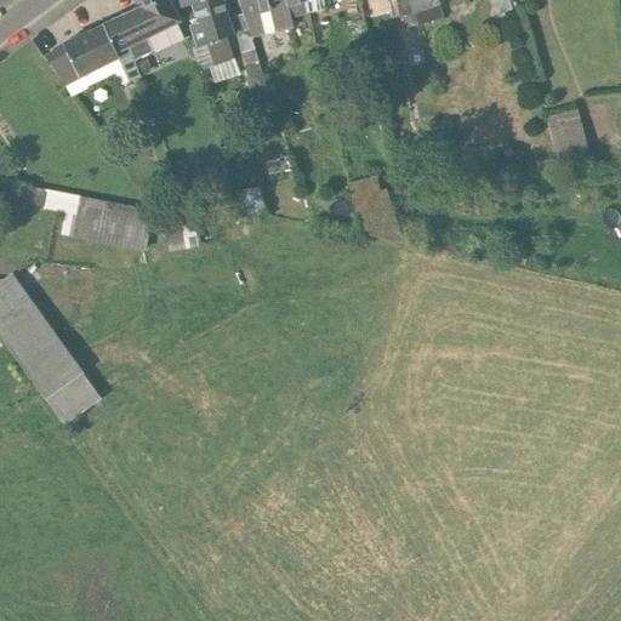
[(164,0),(129,0),(135,11),(103,27),(115,52),(177,22),(164,0)]
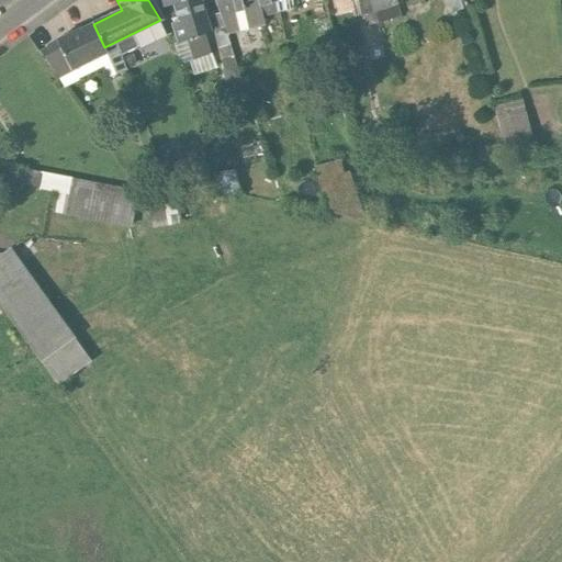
[(159,0),(163,10),(171,7),(190,0),(159,0)]
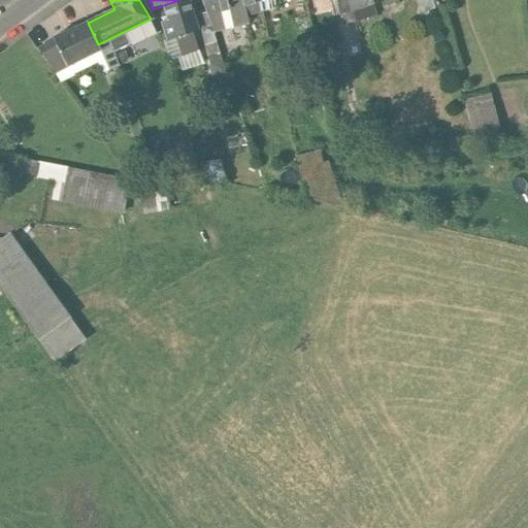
[(188,0),(178,0),(161,6),(167,22),(193,13),(188,0)]
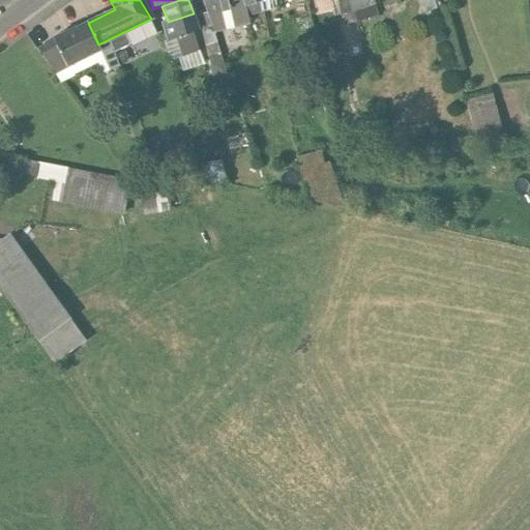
[(263,0),(203,0),(208,12),(210,20),(246,9),(265,3),(263,0)]
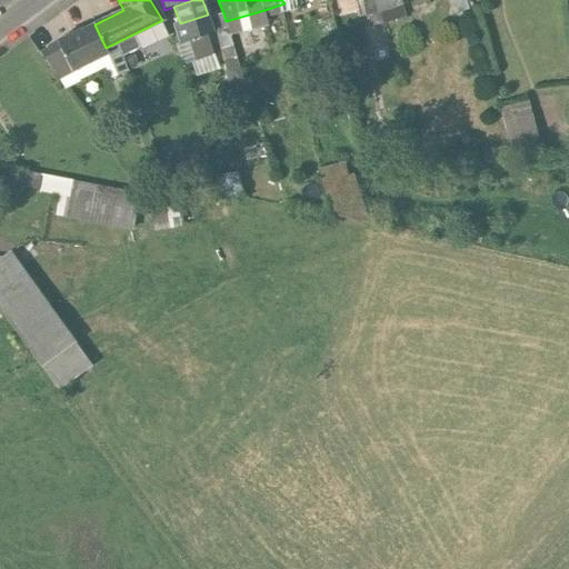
[(282,0),(285,3),(282,12),(296,9),(293,1),(299,0),(282,0)]
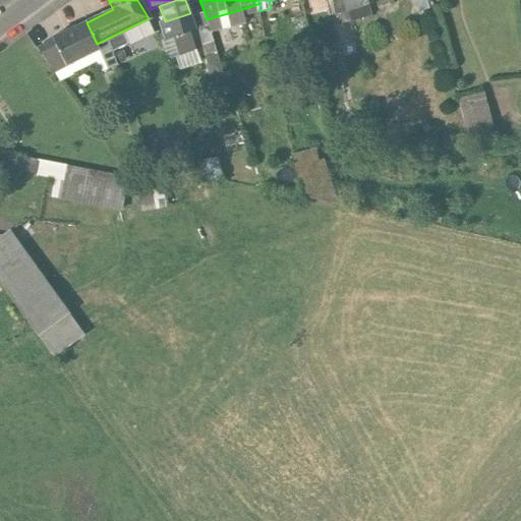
[(330,0),(335,15),(348,12),(361,8),(360,4),(366,2),(373,0),(330,0)]
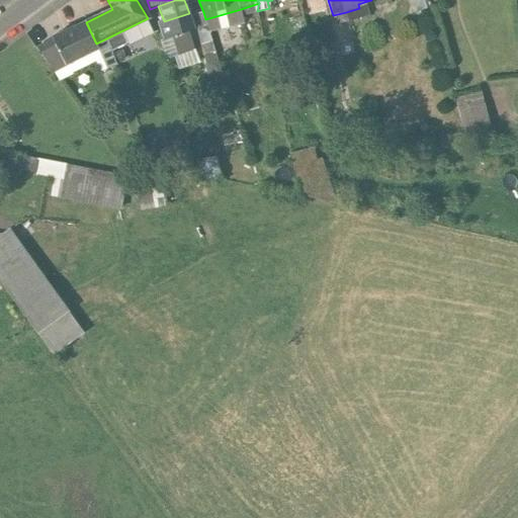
[(427,10),(424,0),(413,0),(417,13),(427,10)]
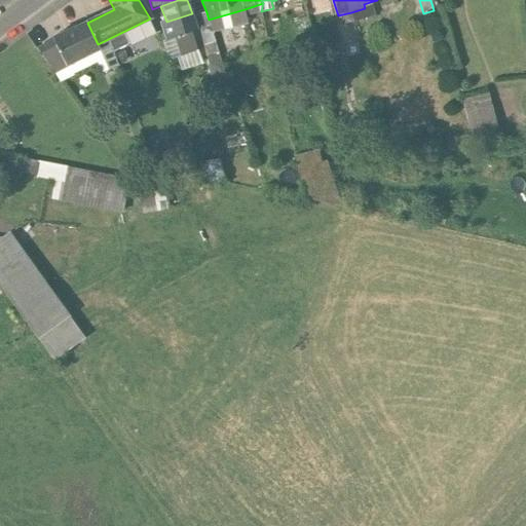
[(351,12),(353,21),(374,14),(370,2),(364,4),(365,8),(351,12)]
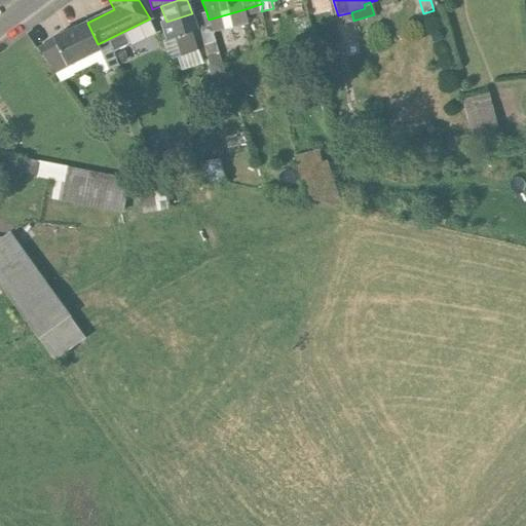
[(209,20),(214,33),(248,24),(245,9),(209,20)]
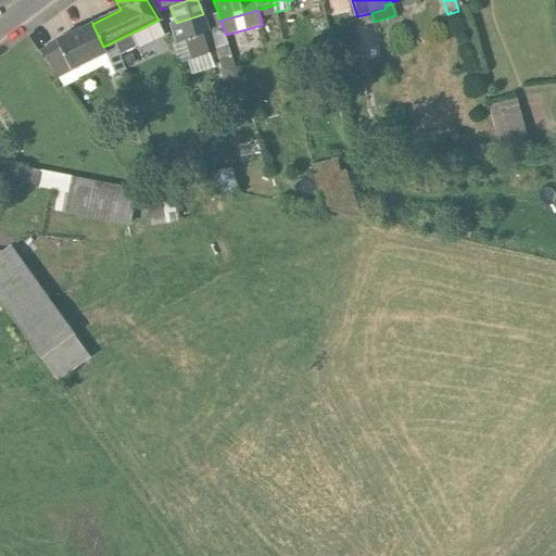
[(220,21),(218,13),(207,17),(212,30),(210,30),(222,72),(219,72),(222,81),(236,77),(226,35),(220,21)]
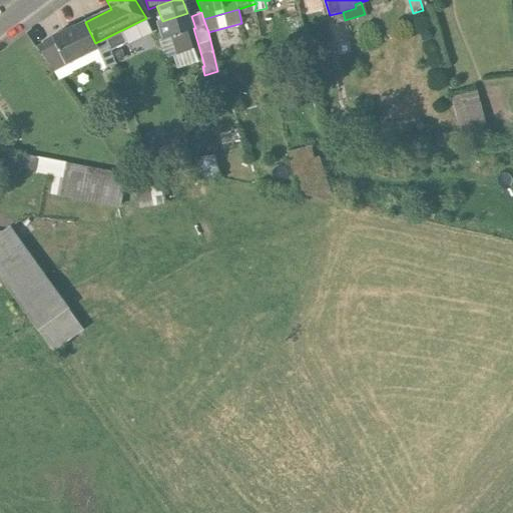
[(343,12),(330,15),(332,24),(345,20),(343,12)]
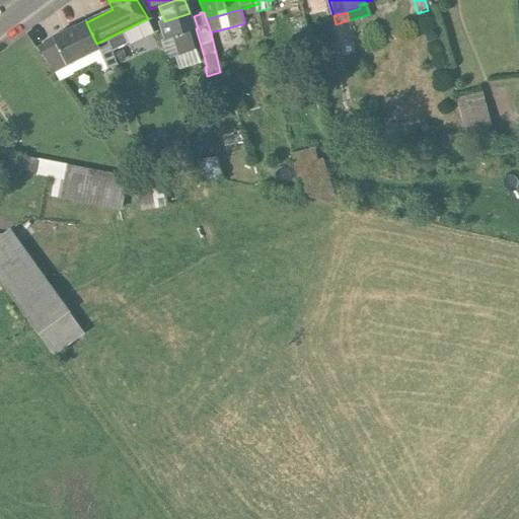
[(164,21),(158,23),(166,49),(174,51),(176,55),(194,50),(189,34),(195,32),(190,13),(164,21)]
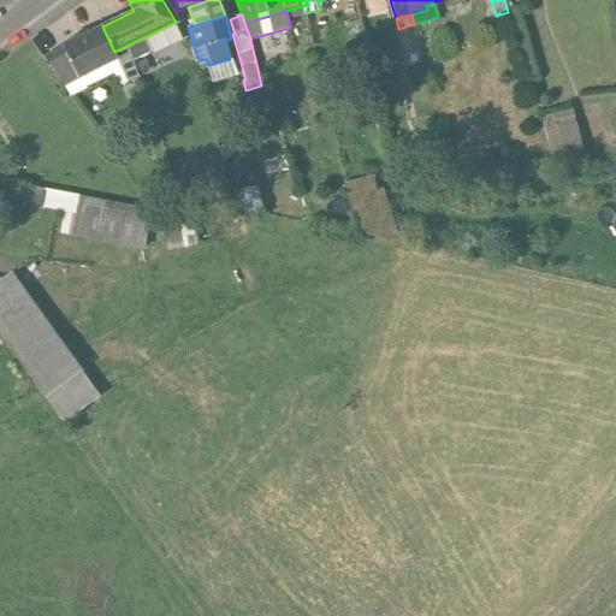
[(114,52),(118,60),(128,82),(138,76),(131,61),(183,37),(176,22),(114,52)]
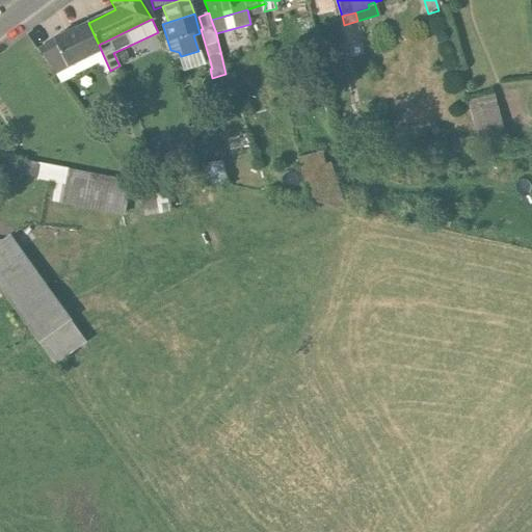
[(88,23),(55,40),(56,41),(69,68),(102,52),(99,45),(88,23)]
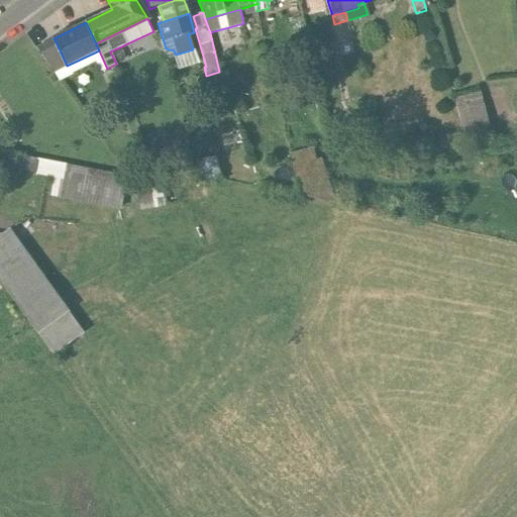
[(55,39),(37,49),(54,72),(67,66),(55,39)]
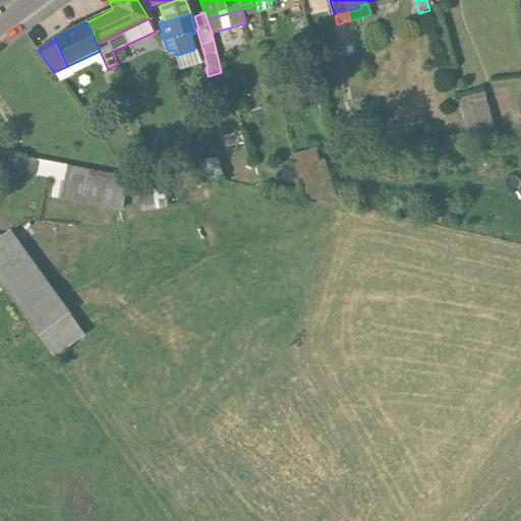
[(100,51),(67,66),(71,73),(97,62),(102,72),(108,69),(100,51)]
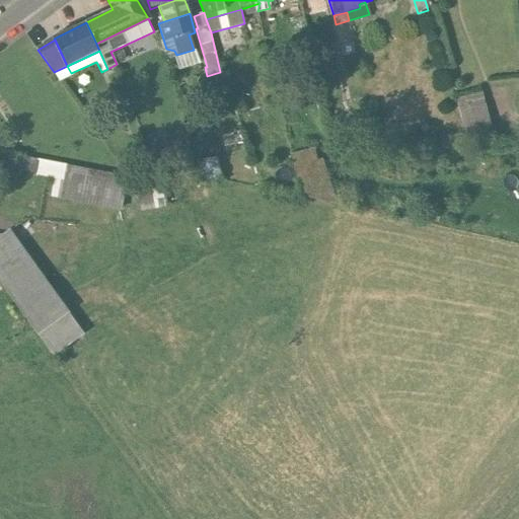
[(488,132),(478,95),(458,100),(467,137),(488,132)]
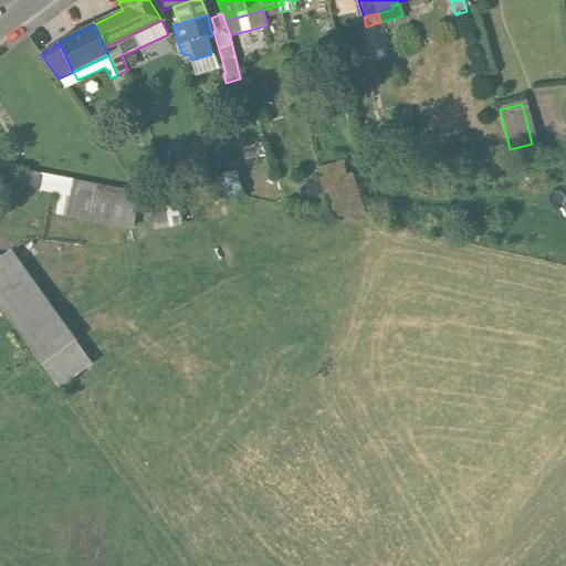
[(324,212),(356,211),(354,159),(322,160),(324,212)]
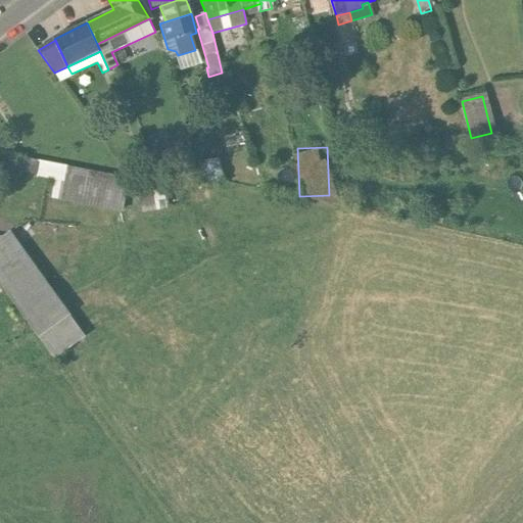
[(203,177),(221,175),(219,156),(201,158),(203,177)]
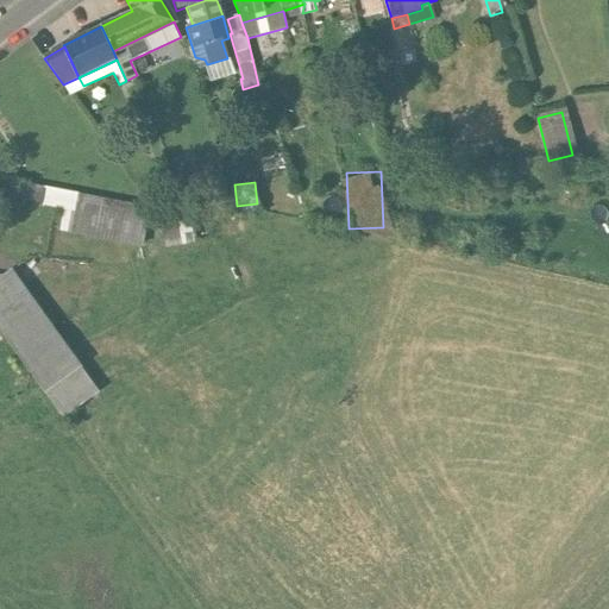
[(163,215),(167,244),(206,239),(201,211),(163,215)]
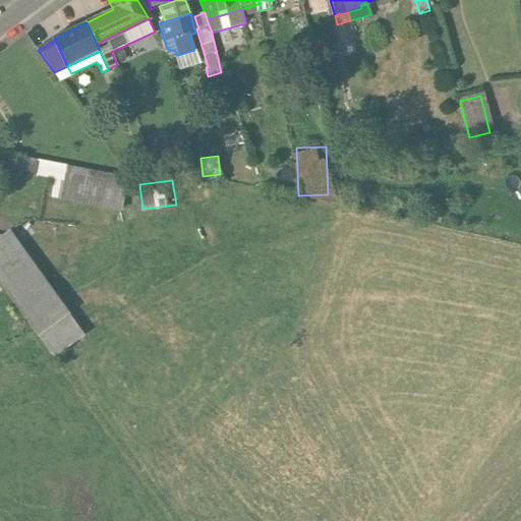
[(78,326),(9,231),(1,237),(0,236),(0,281),(48,347),(78,326)]
